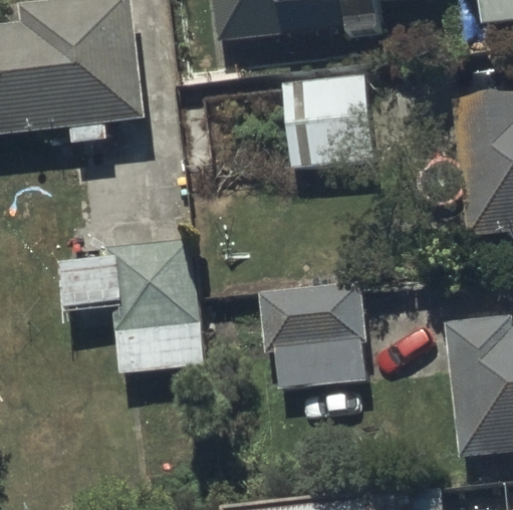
[(0,134),(69,125),(71,144),(107,140),(105,121),(144,117),(130,0),(71,0),(20,6),(21,22),(0,24),(0,134)]
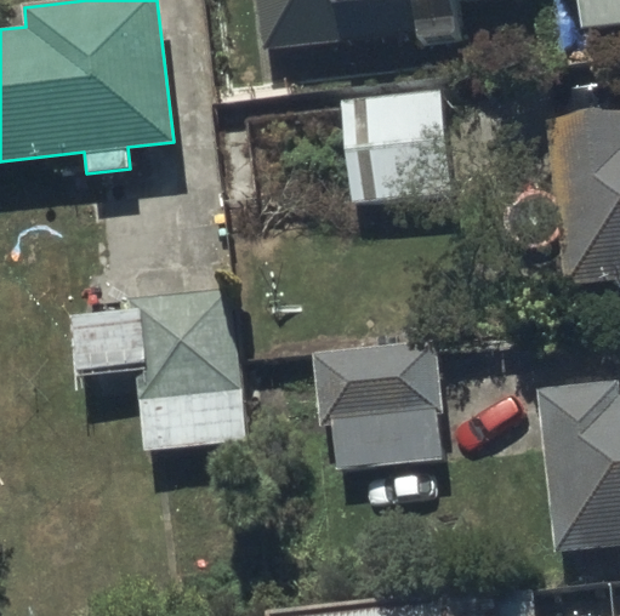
[(255,0),(260,47),(415,33),(416,40),(458,36),(454,0),(255,0)]
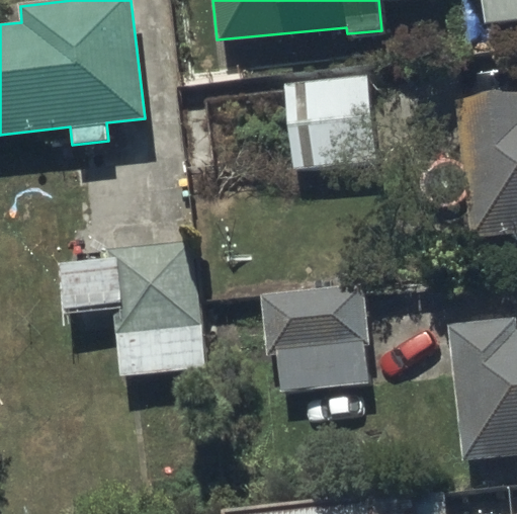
[(486,0),(489,27),(516,24),(516,0),(486,0)]
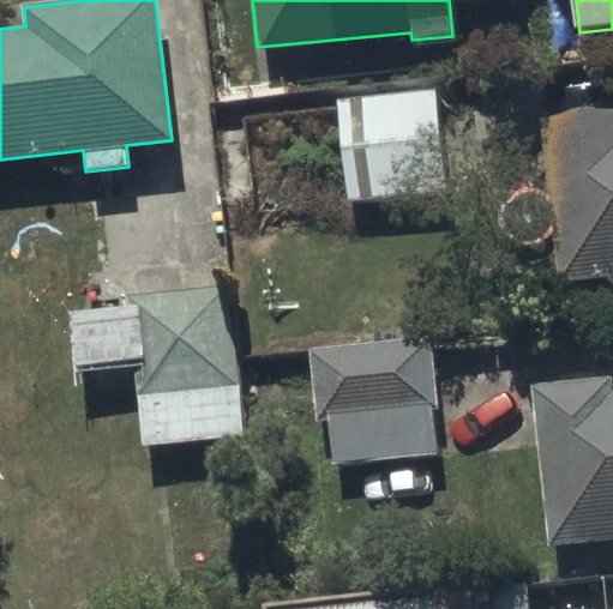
[(449,88),(336,98),(346,197),(458,186),(449,88)]
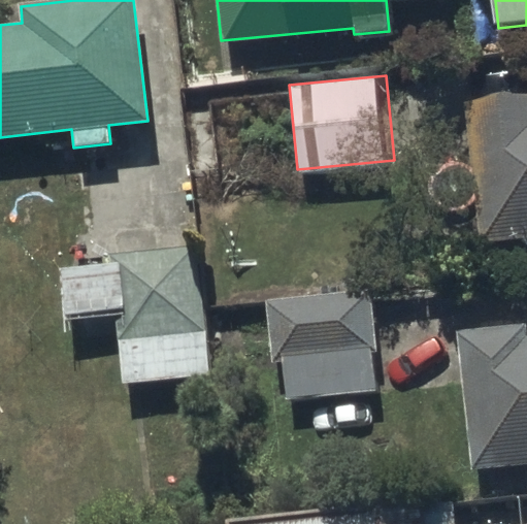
[(480,243),(526,238),(526,96),(466,102),(480,243)]
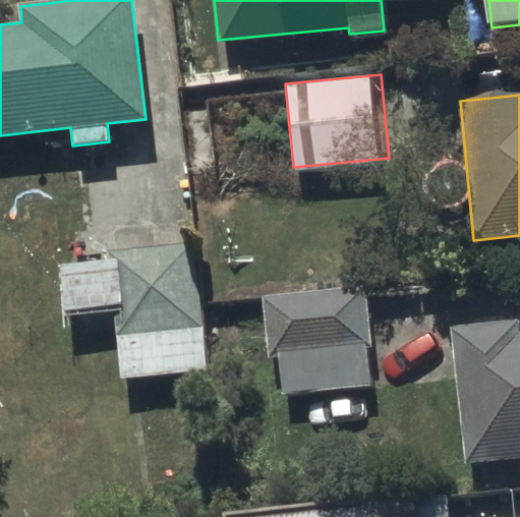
[(65,328),(115,323),(121,380),(205,370),(190,240),(107,249),(108,260),(58,265),(65,328)]
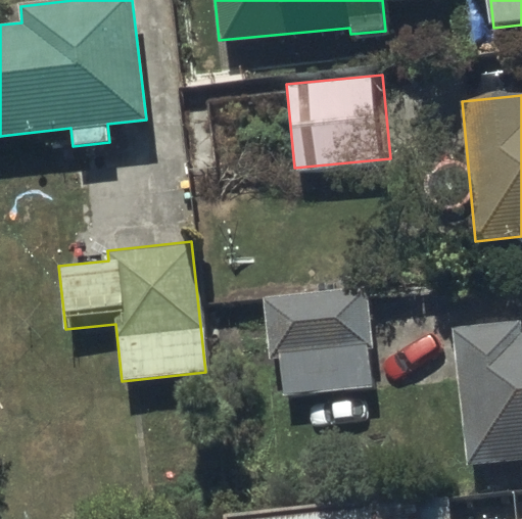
[(370,385),(363,286),(262,293),(266,357),(279,356),(281,391),(370,385)]
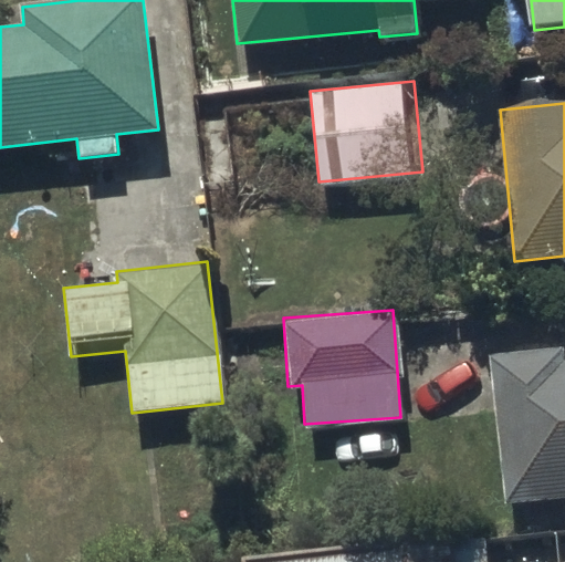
[(564,352),(501,357),(513,502),(564,498),(564,352)]
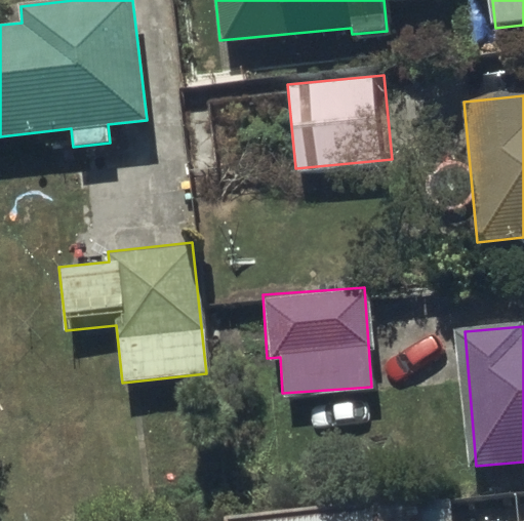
[(376,520),(375,512),(294,520),(376,520)]
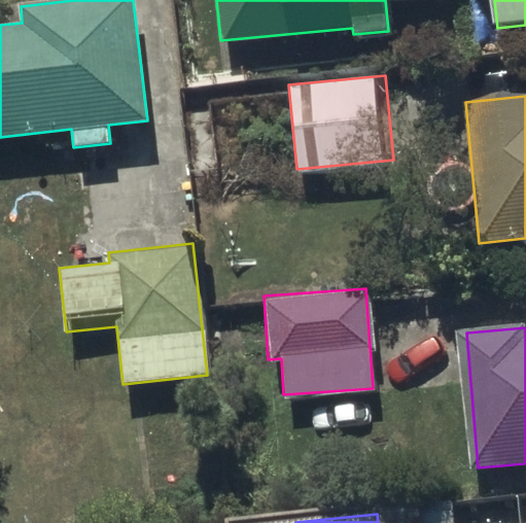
All buildings are outlined.
